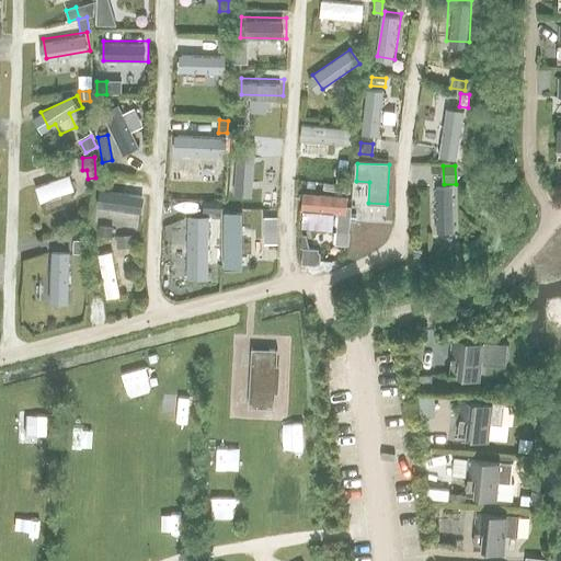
[(339,169),(336,182),(345,184),(347,170),(339,169)]
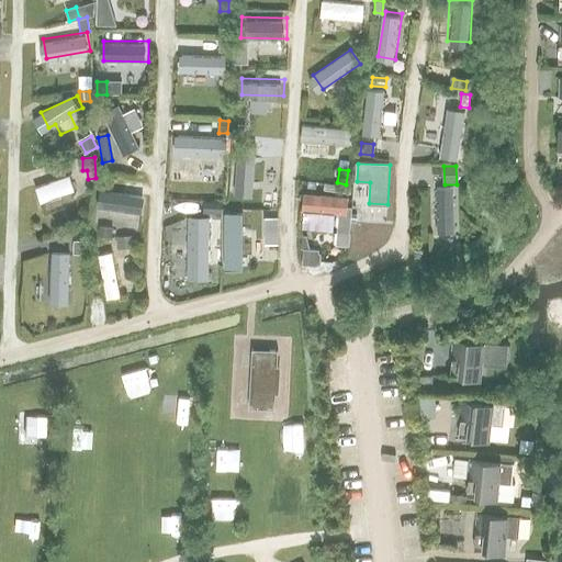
[(40,197),(76,190),(72,172),(36,180),(40,197)]
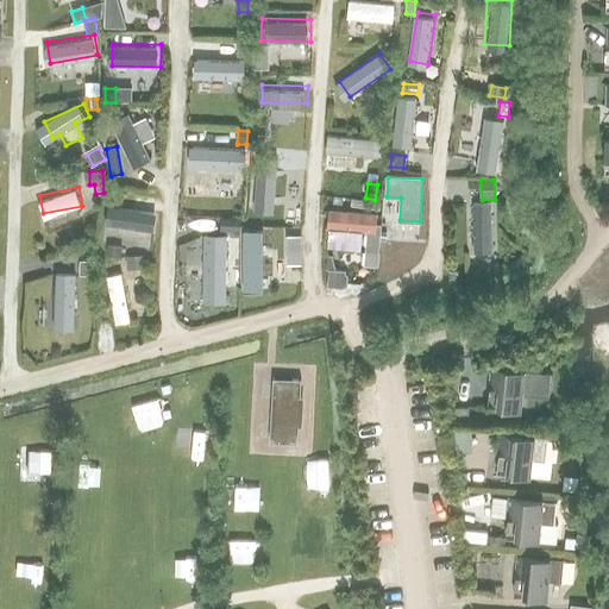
[(110,203),(107,223),(156,230),(158,211),(110,203)]
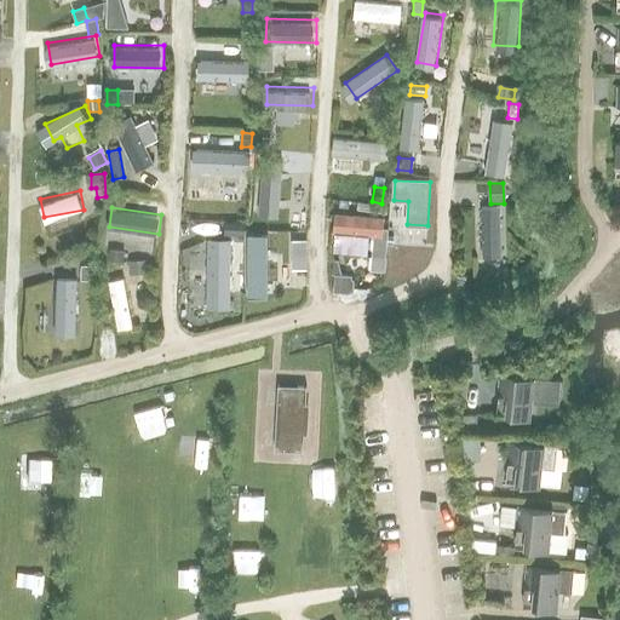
[(227,223),(225,235),(235,236),(245,236),(245,223),(227,223)]
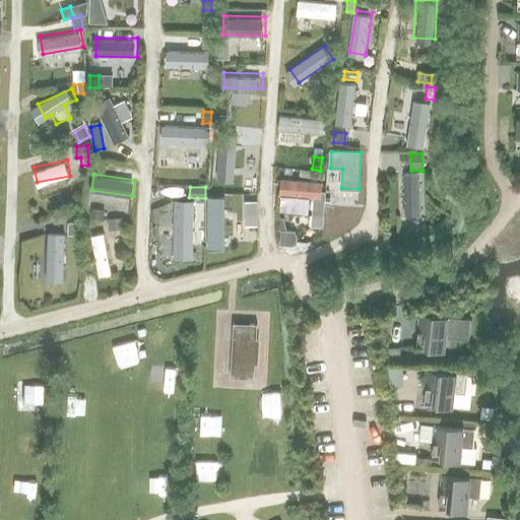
[(325,192),(321,192),(321,199),(313,198),(311,228),(323,229),(324,216),(323,216),(325,192)]
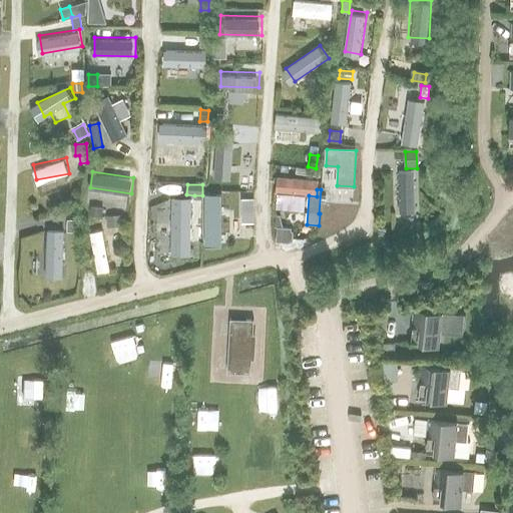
[(253,199),(242,199),(242,210),(253,210),(253,199)]
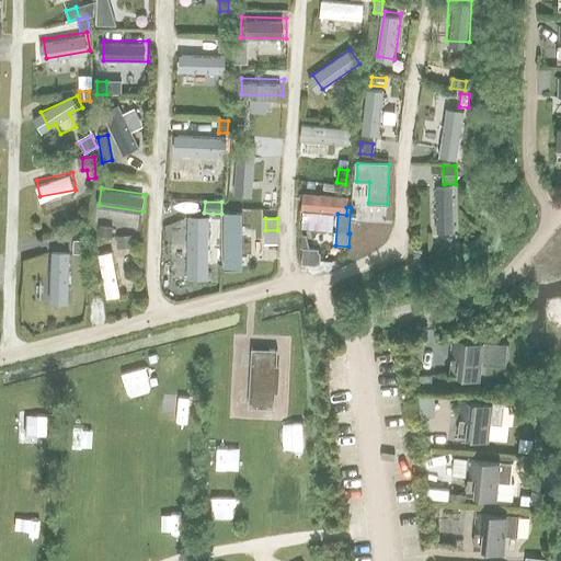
[(353,222),(353,235),(362,236),(362,222),(353,222)]
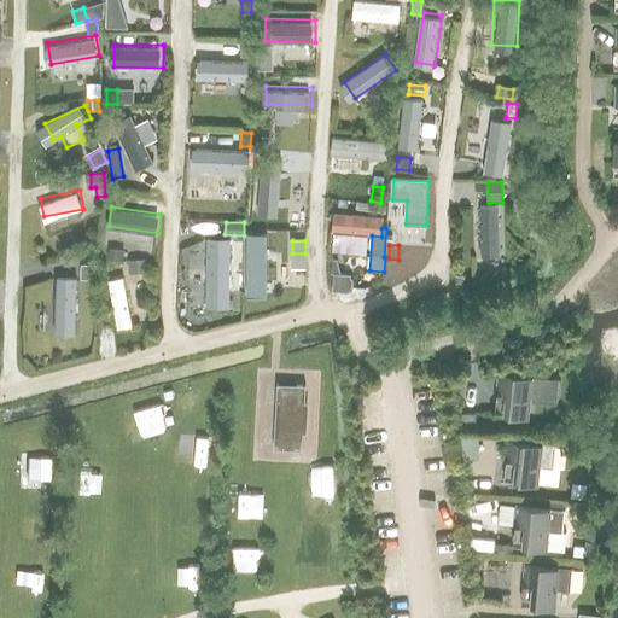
[(109,250),(109,260),(122,261),(123,251),(109,250)]
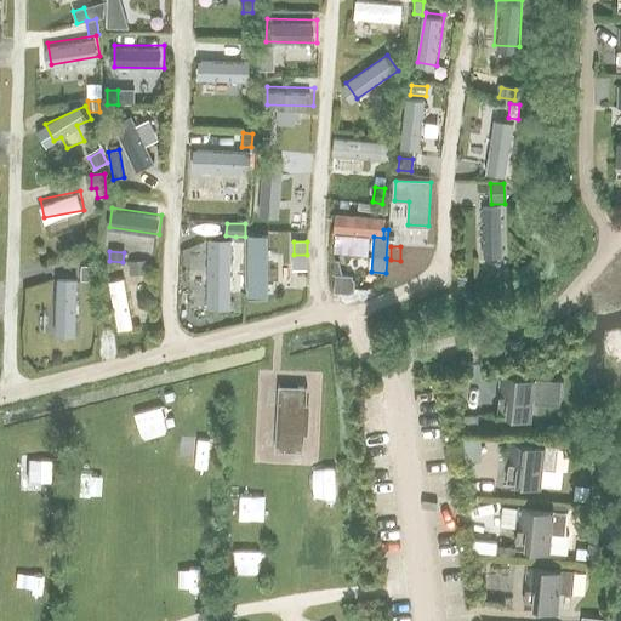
[(146,261),(130,262),(131,272),(146,271),(146,261)]
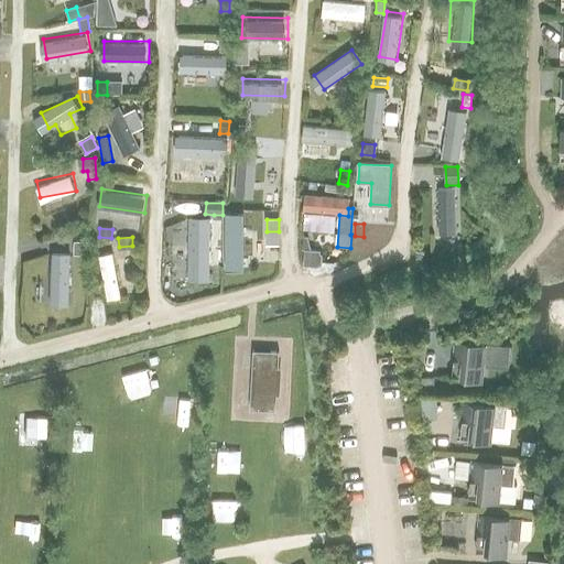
[(53,248),(52,301),(72,302),(73,249),(53,248)]
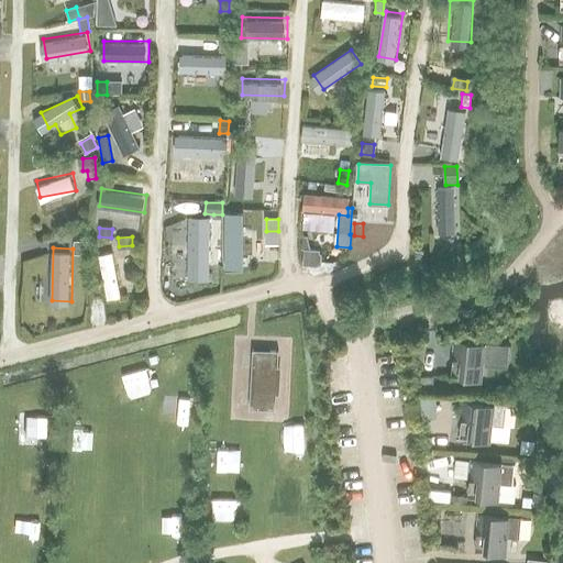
[(304,249),(302,264),(320,265),(321,253),(319,253),(320,250),(311,249),(304,249)]
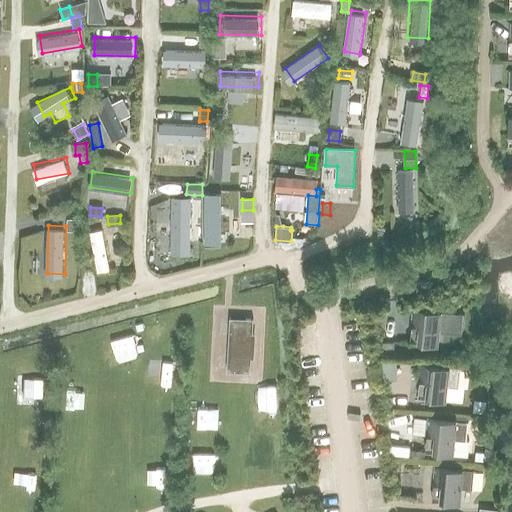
[(107,227),(93,228),(96,270),(110,269),(107,227)]
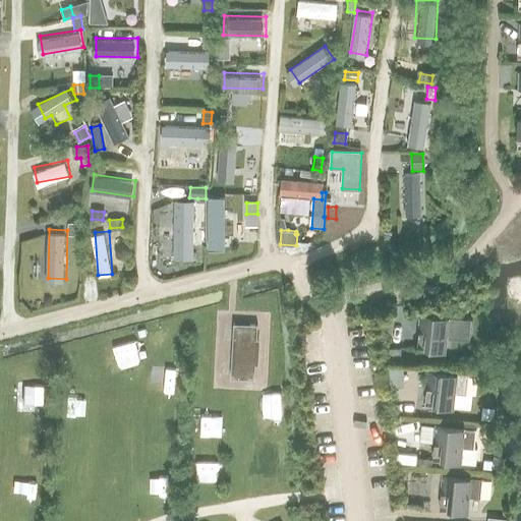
[(429,314),(420,313),(418,333),(426,334),(424,350),(446,352),(450,317),(456,319),(456,317),(429,314)]
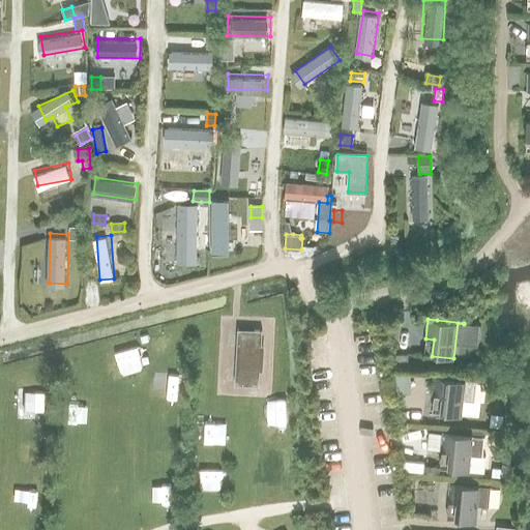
[(238,329),(235,384),(260,385),(262,330),(238,329)]
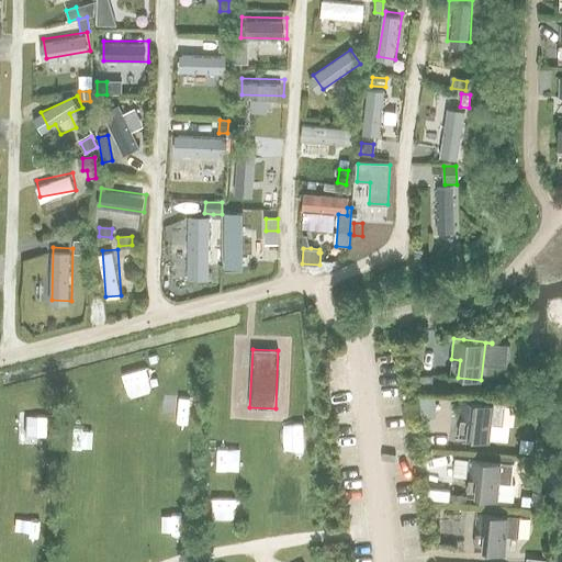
[(433,378),(417,378),(418,389),(433,389),(433,378)]
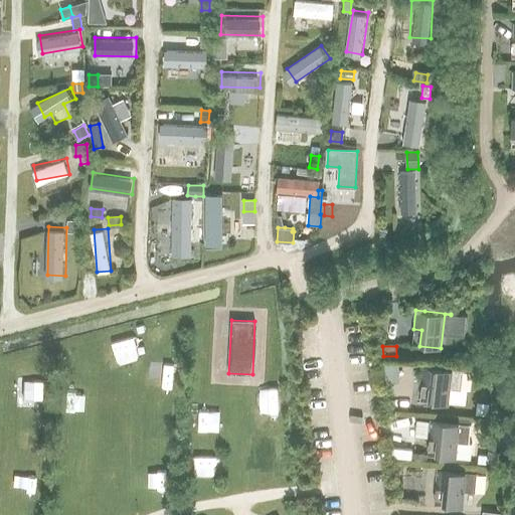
[(386,383),(398,381),(397,364),(384,366),(386,383)]
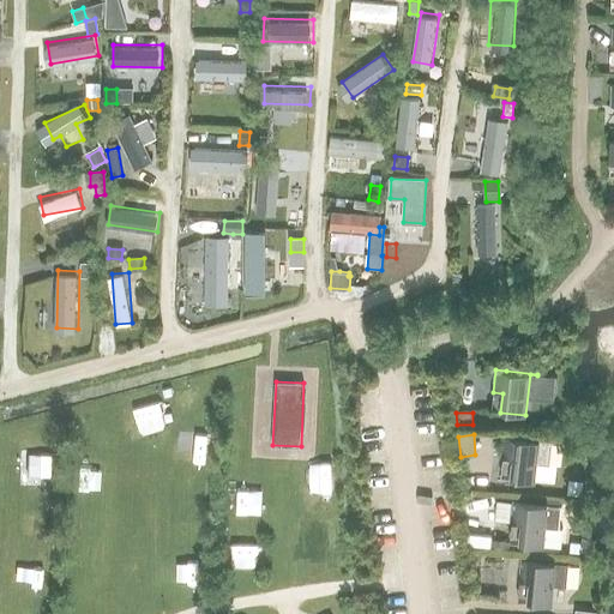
[(516,438),(505,437),(503,458),(512,459),(510,480),(535,482),(537,464),(549,465),(552,444),(553,444),(553,443),(516,438)]
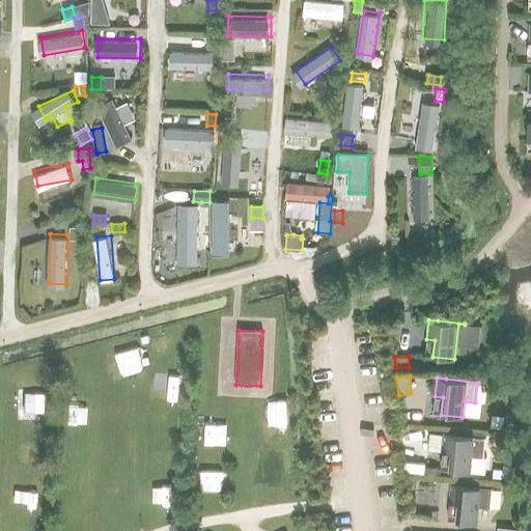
[(442,452),(443,436),(429,434),(428,450),(442,452)]
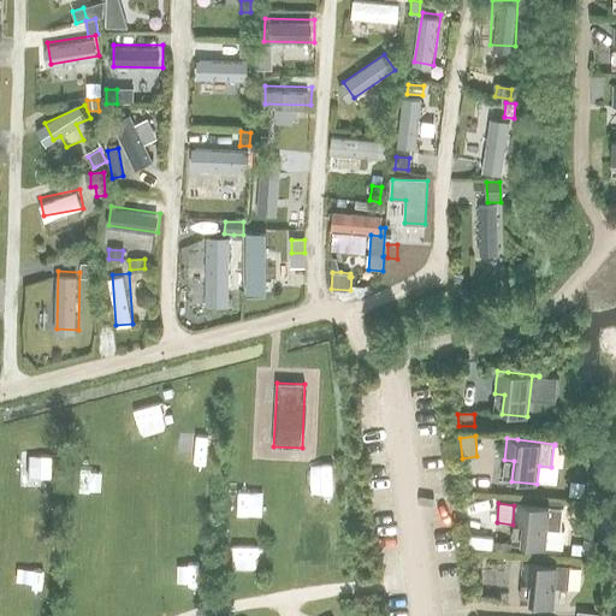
[(526,504),(515,503),(513,526),(522,526),(521,546),(545,549),(548,529),(560,531),(562,509),(563,509),(564,508),(526,504)]
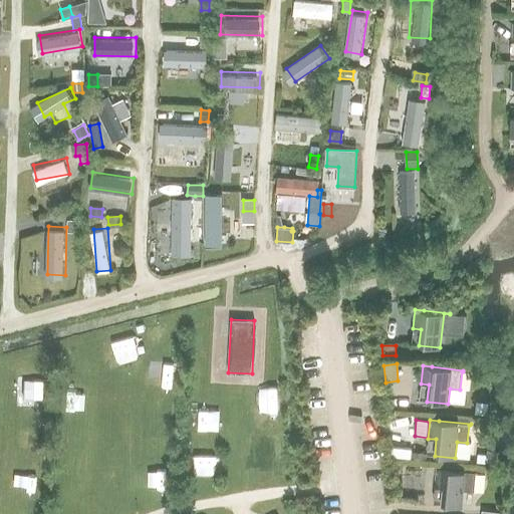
[(392,448),(391,457),(411,459),(412,450),(392,448)]
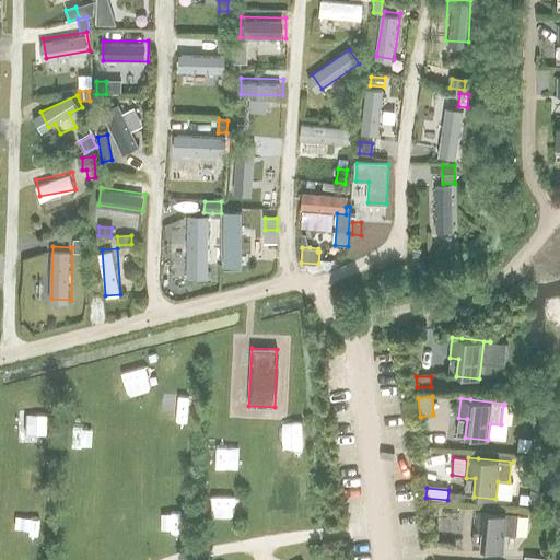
[(452,490),(451,500),(464,501),(465,491),(452,490)]
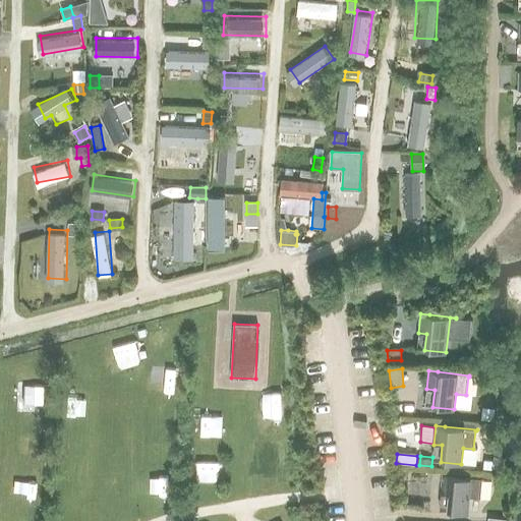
[(506,457),(495,456),(494,468),(505,469),(506,457)]
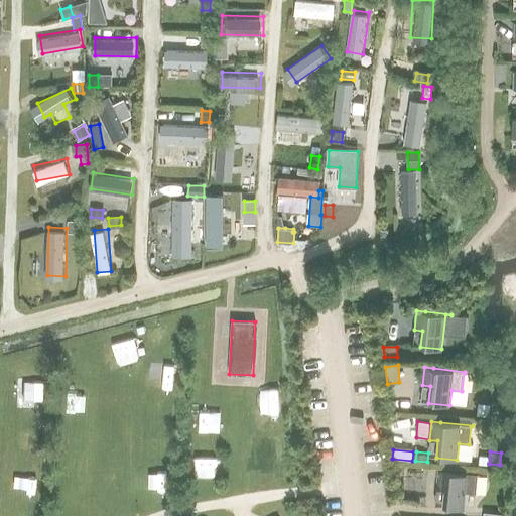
[(480,456),(479,464),(488,465),(488,457),(480,456)]
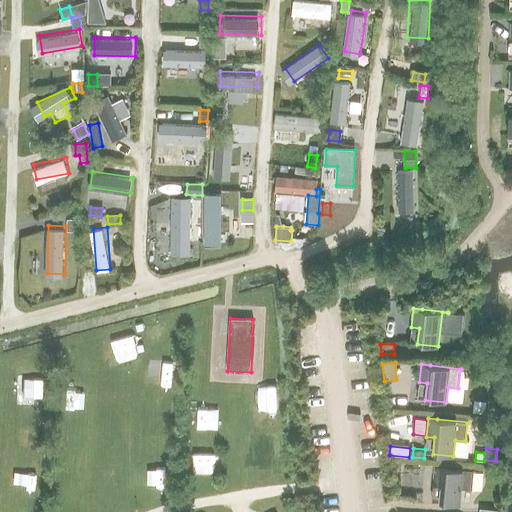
[(444,468),(435,467),(433,486),(441,486),(440,502),(460,504),(462,489),(472,490),(474,472),(475,472),(475,471),(444,468)]
